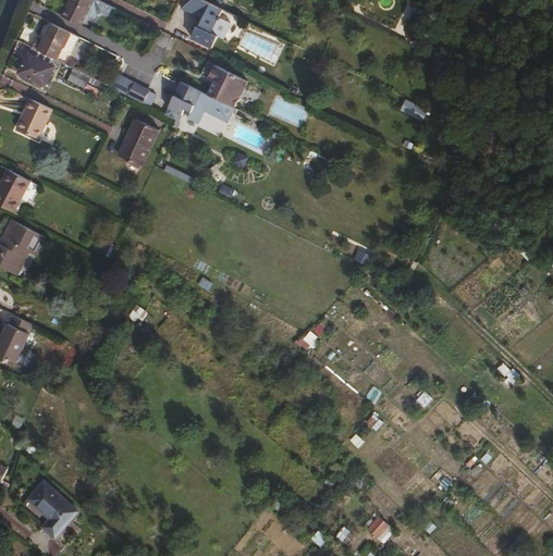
[(69,0),(61,15),(81,25),(93,0),(69,0)]
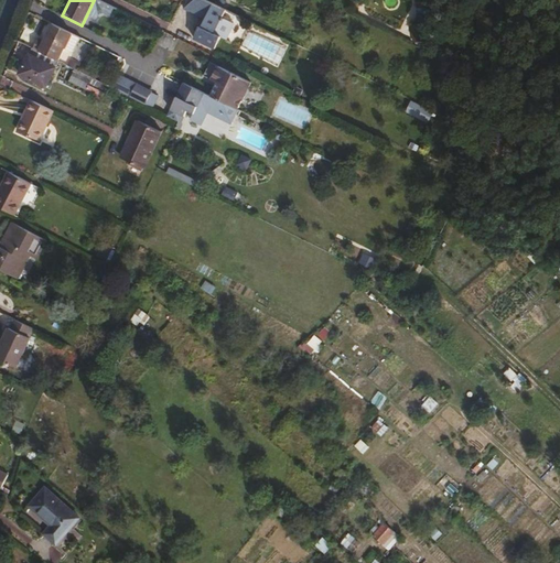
[(221,15),(224,9),(205,0),(186,0),(183,8),(204,18),(200,26),(197,25),(192,36),(213,46),(218,35),(223,39),(232,22),(221,15)]
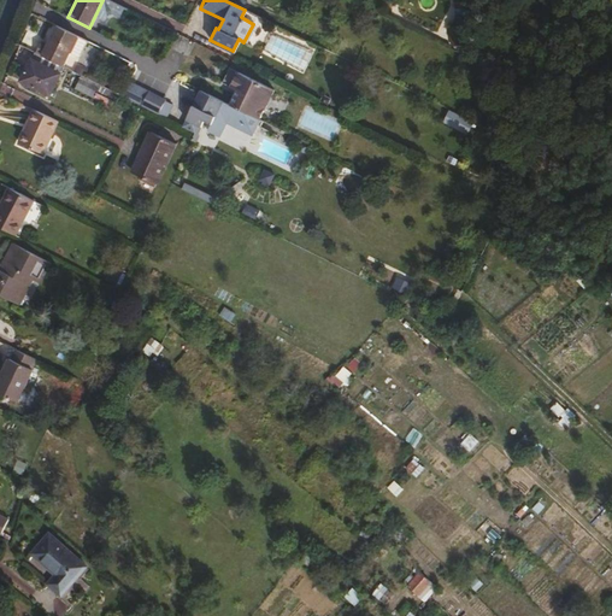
[(62,66),(77,35),(56,24),(46,44),(40,41),(34,52),(60,65),(62,66)]
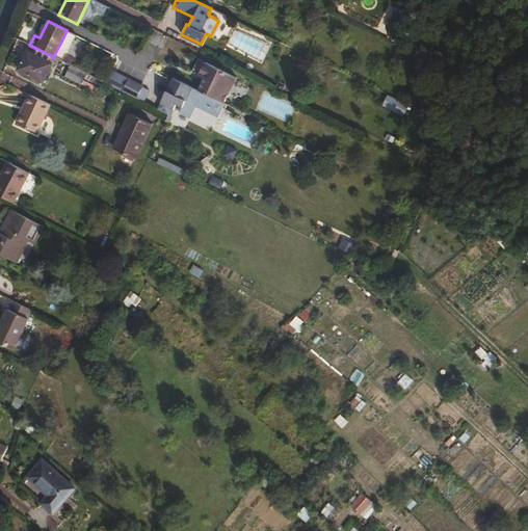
[(29,45),(28,44),(15,68),(38,80),(52,56),(29,45)]
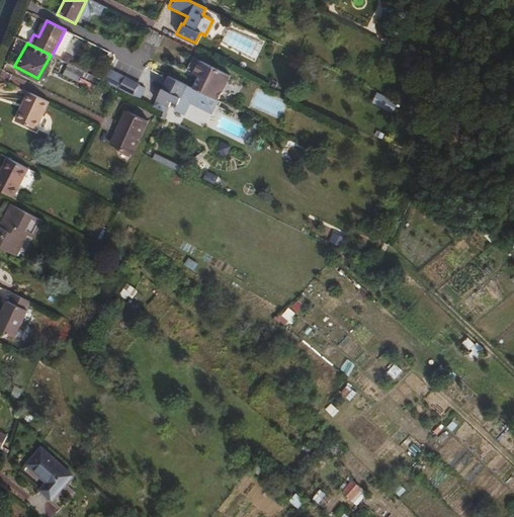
[(207,94),(218,99),(231,74),(192,55),(185,68),(198,74),(201,76),(199,80),(196,78),(192,86),(207,94)]
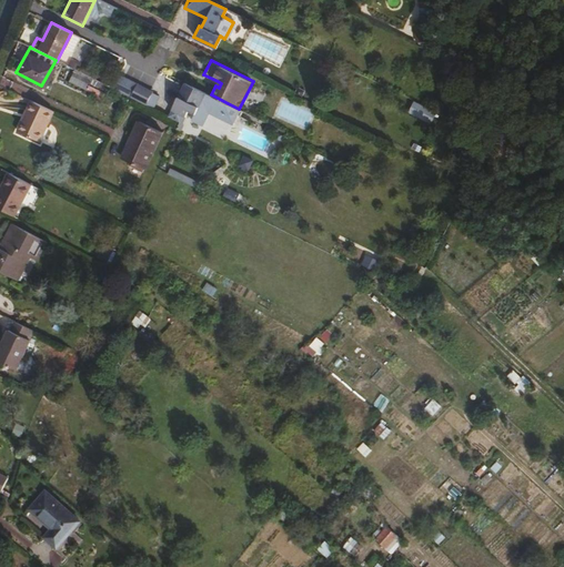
[(89,81),(72,72),(66,83),(87,94),(90,89),(86,87),(89,81)]
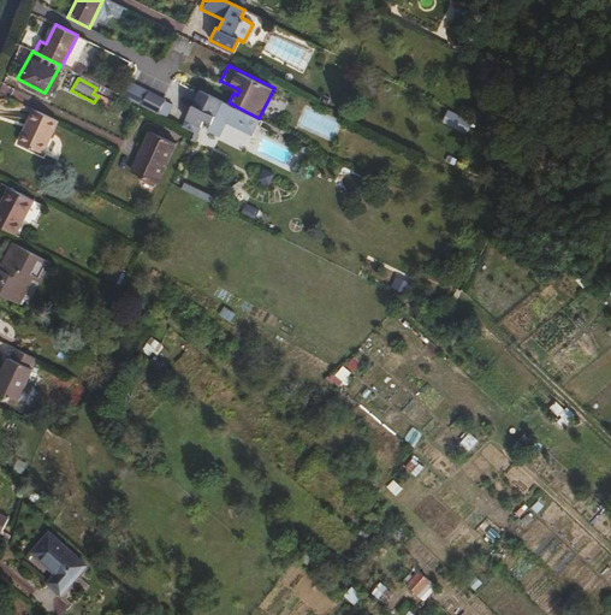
[(225,120),(239,128),(247,112),(229,102),(199,88),(197,92),(195,96),(184,118),(199,125),(202,119),(209,123),(206,129),(218,134),(225,120)]
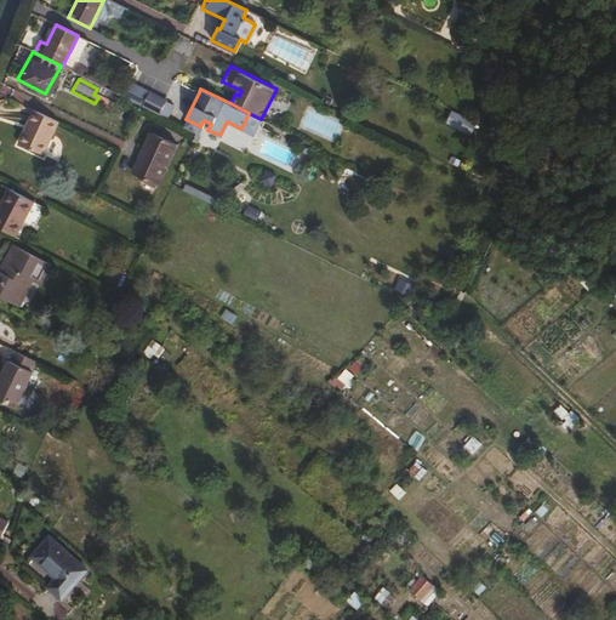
[(165,100),(148,92),(141,107),(158,115),(165,100)]
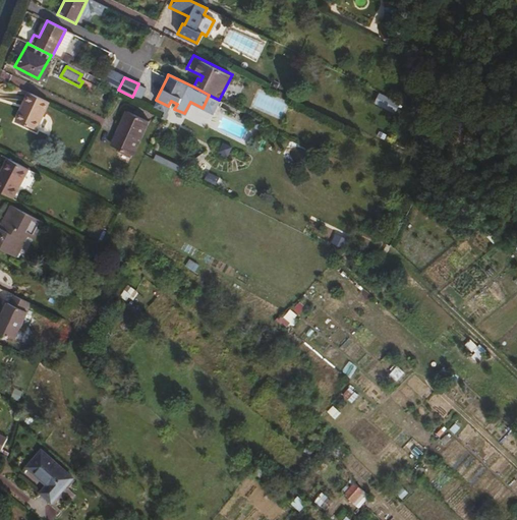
[(48,102),(29,93),(20,108),(18,107),(13,118),(34,129),(48,102)]
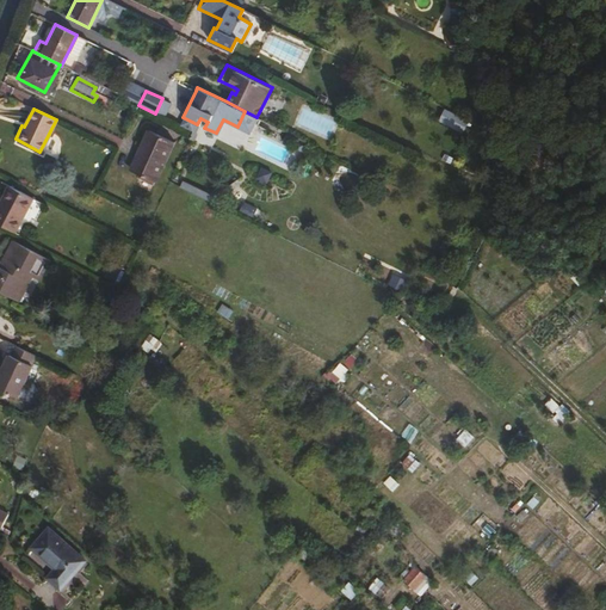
[(440,109),(434,121),(459,133),(465,121),(440,109)]
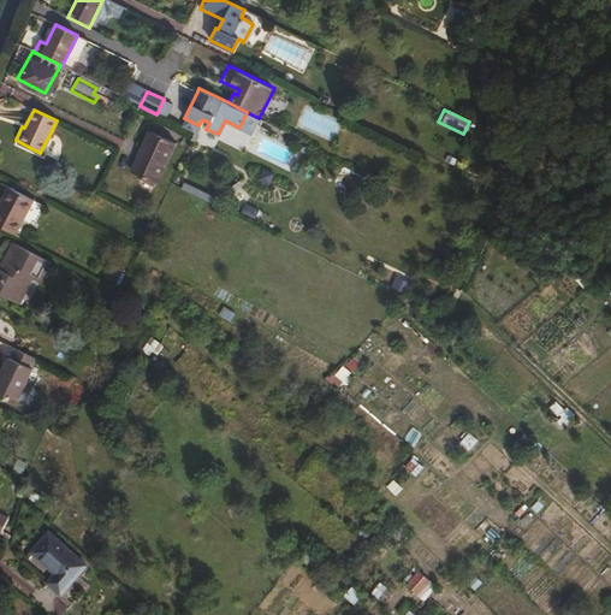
[(250,132),(259,118),(247,112),(239,128),(250,132)]
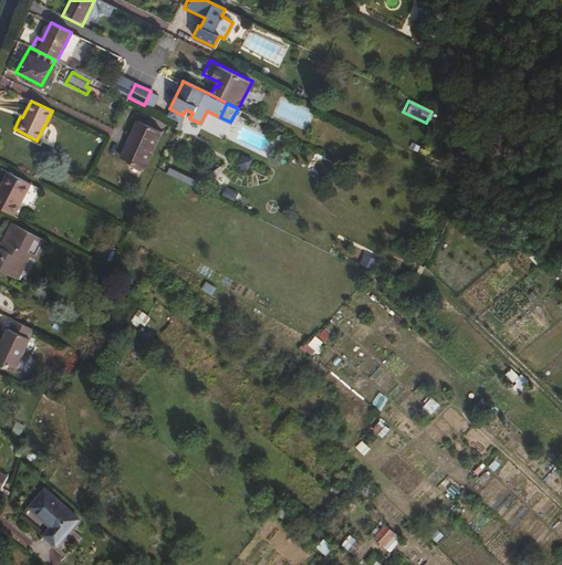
[(129,160),(139,165),(143,167),(159,131),(135,118),(125,139),(128,142),(121,156),(129,160)]
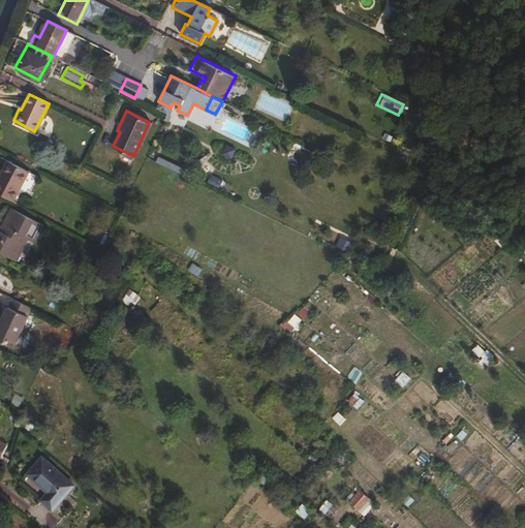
[(0,194),(7,198),(23,169),(3,158),(0,164),(0,194)]
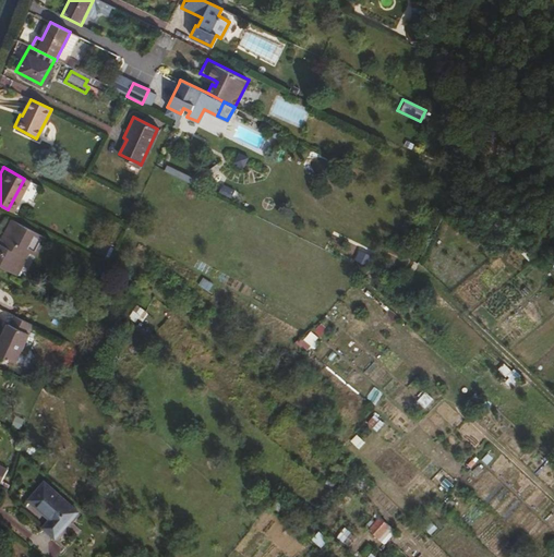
[(45,252),(50,241),(19,223),(12,234),(15,235),(8,250),(0,245),(0,267),(17,276),(26,259),(29,262),(38,247),(45,252)]
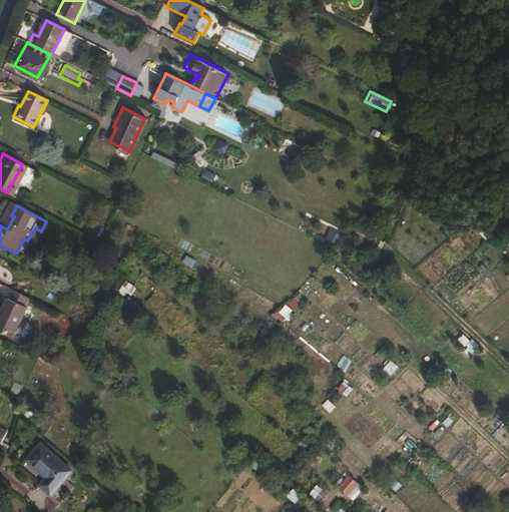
[(23,307),(27,299),(11,291),(7,298),(6,297),(0,309),(0,328),(12,334),(25,307),(23,307)]
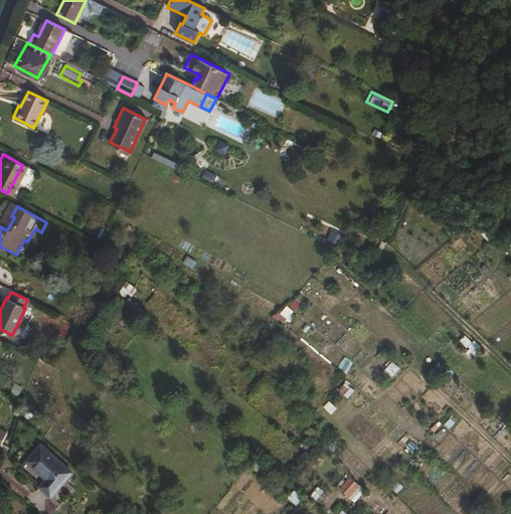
[(47,496),(61,481),(68,473),(39,446),(25,461),(44,479),(38,487),(47,496)]
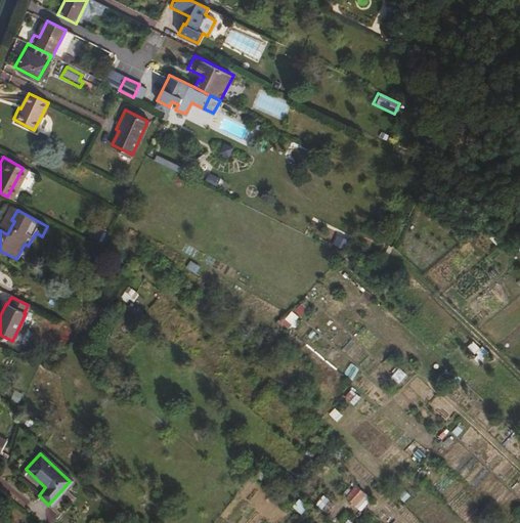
[(70,481),(62,489),(65,491),(72,483),(70,481)]
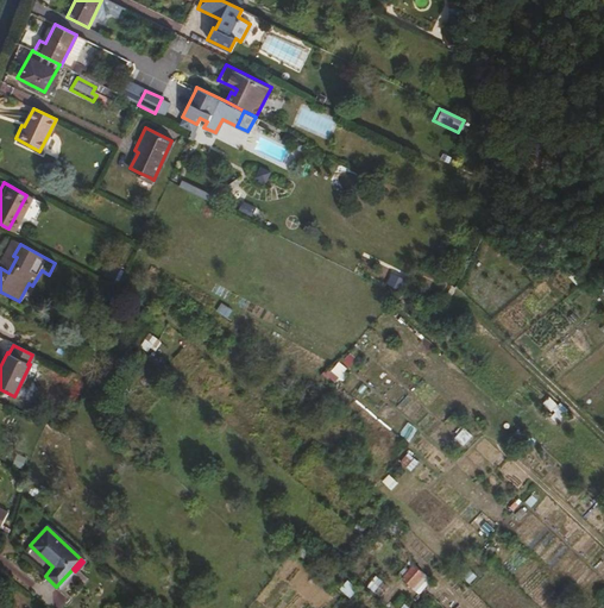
[(422,571),(413,564),(401,577),(409,585),(422,571)]
